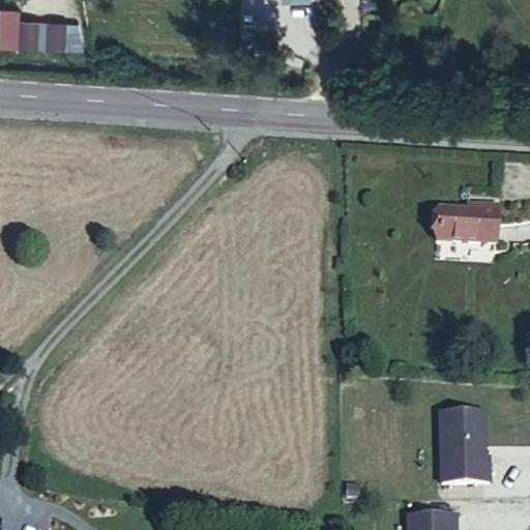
[(312,0),(285,0),(286,15),(313,15),(312,0)]
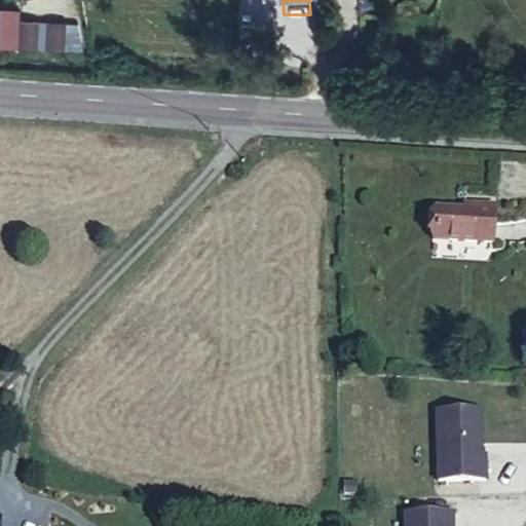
[(0,2),(0,41),(64,45),(65,16),(19,14),(19,3),(0,2)]
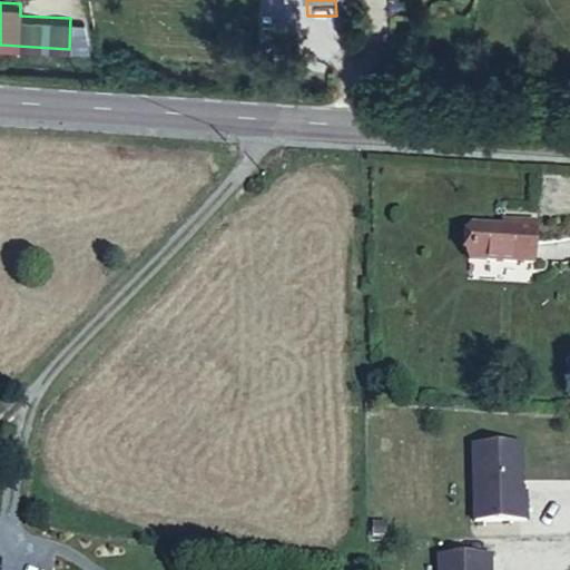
[(336,16),(307,16),(307,35),(336,33),(336,16)]
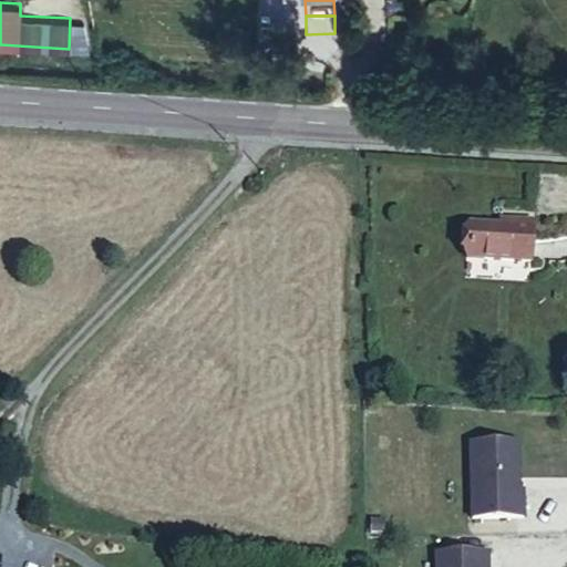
[(71,45),(84,47),(85,22),(73,21),(71,45)]
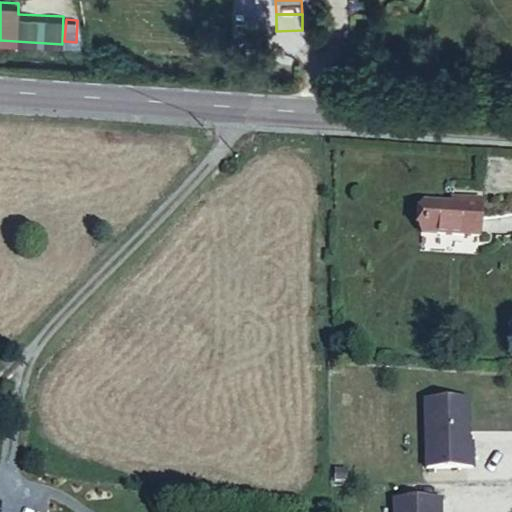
[(477,253),(480,214),(457,213),(456,221),(419,218),(417,248),(477,253)]
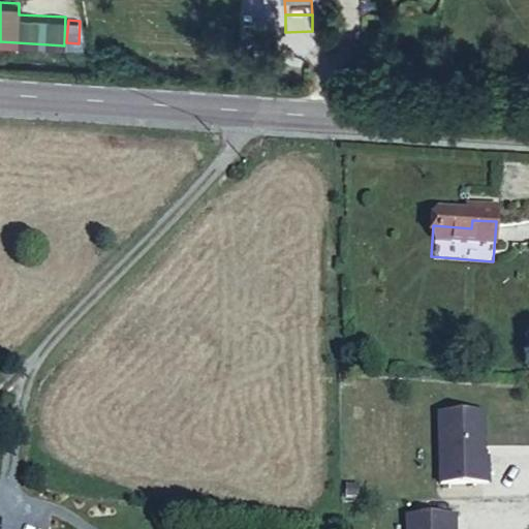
[(480,477),(480,426),(436,427),(437,498),(486,498),(486,477),(480,477)]
